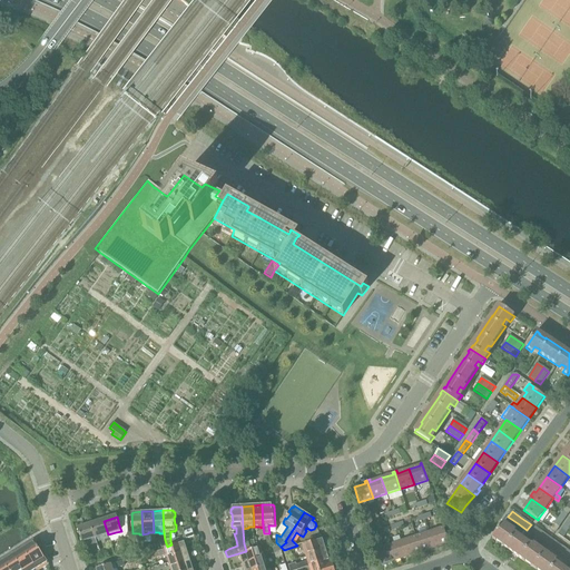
[(563,521),(559,518),(554,524),(550,530),(556,533),(559,528),(563,521)]
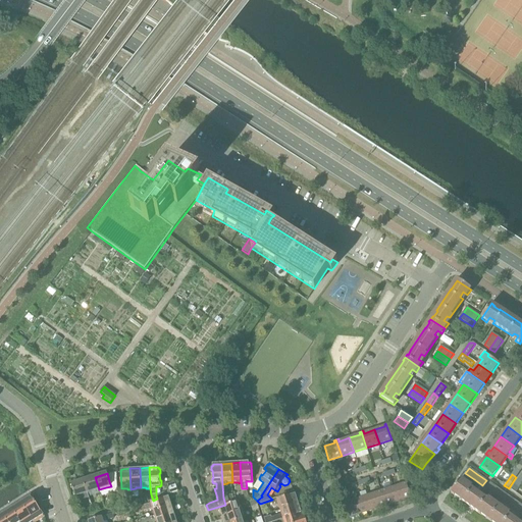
[(99,489),(95,477),(83,480),(88,493),(95,491),(99,489)]
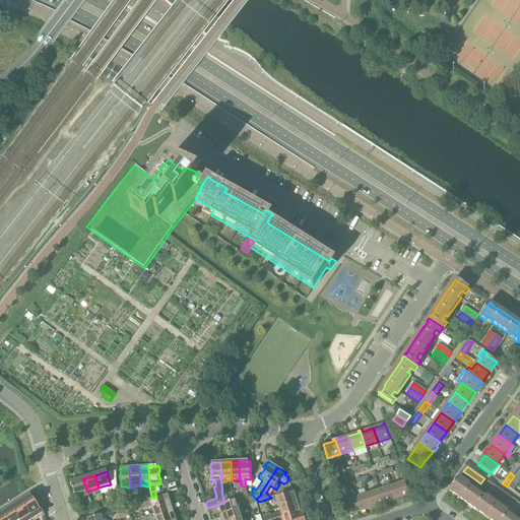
[(459,477),(449,492),(452,494),(453,493),(458,497),(457,498),(478,513),(479,512),(484,516),(483,516),(486,518),(497,504),(492,501),(489,505),(484,502),(486,499),(467,485),(465,489),(461,485),(464,481),(459,477)]
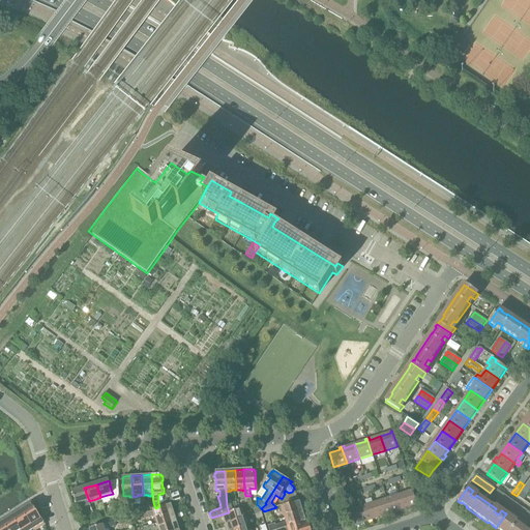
[(524,501),(529,491),(529,489),(526,487),(519,497),(524,501)]
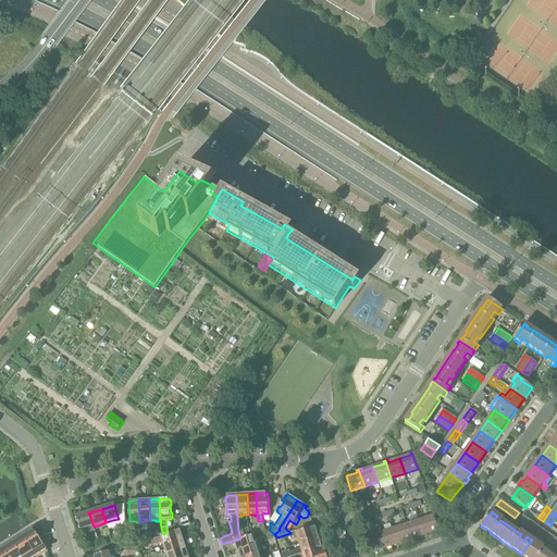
[(94,527),(88,512),(76,517),(81,531),(94,527)]
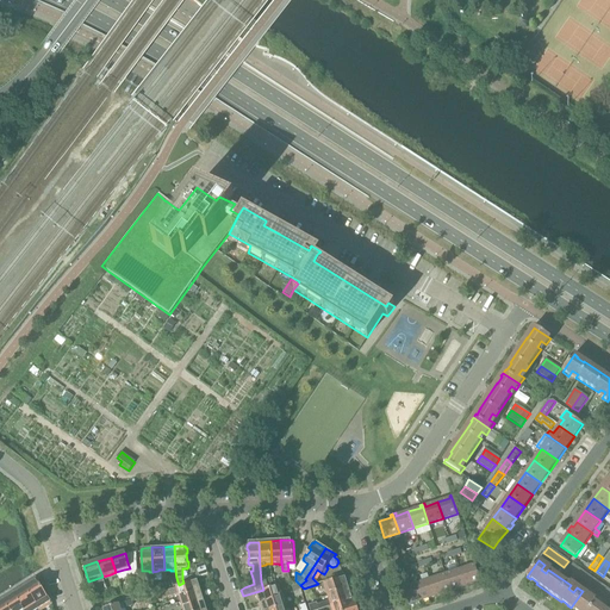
[(130,568),(124,570),(126,574),(131,573),(131,576),(136,574),(136,562),(128,562),(130,568)]
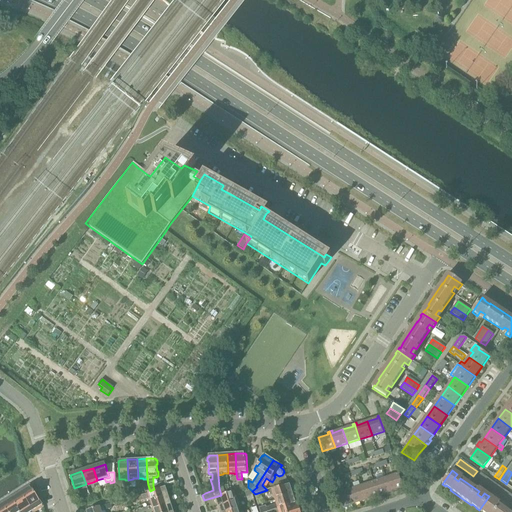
[(164,476),(167,485),(175,483),(172,473),(164,476)]
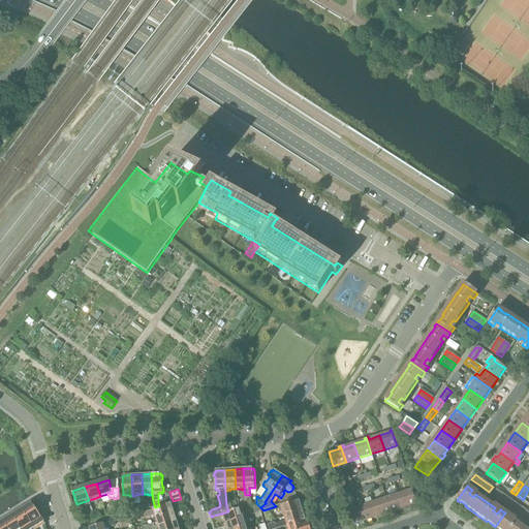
[(416,504),(411,490),(399,494),(403,508),(416,504)]
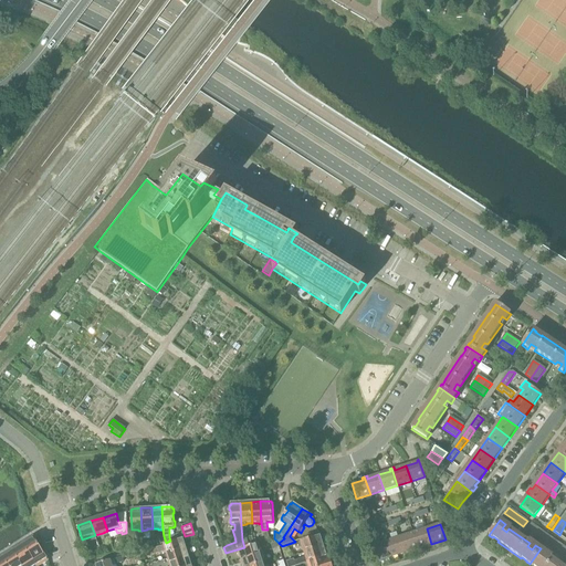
[(527,528),(546,542),(549,536),(532,524),(527,528)]
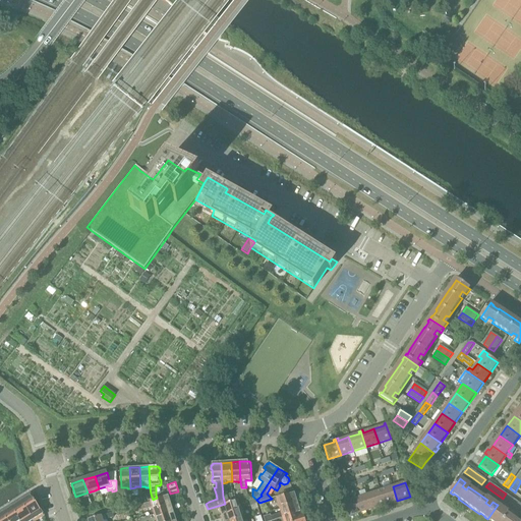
[(397,501),(393,486),(380,490),(385,505),(397,501)]
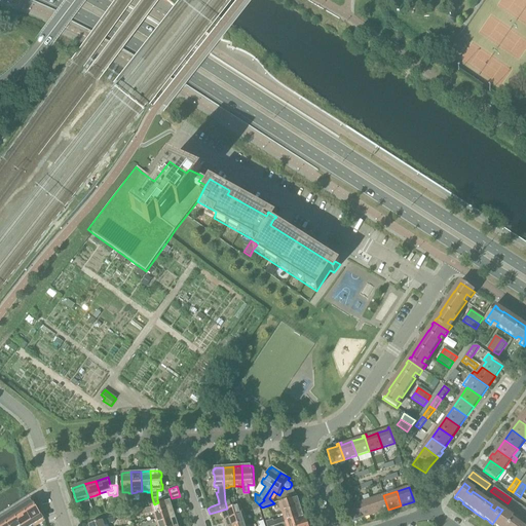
[(371,499),(376,515),(388,510),(383,495),(371,499)]
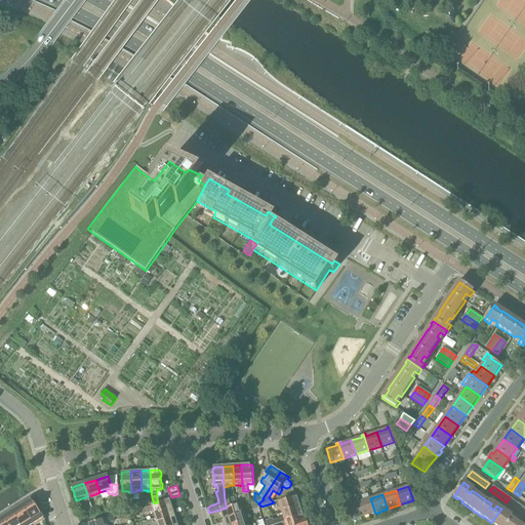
[(280,508),(282,512),(300,507),(297,497),(278,503),(280,508)]
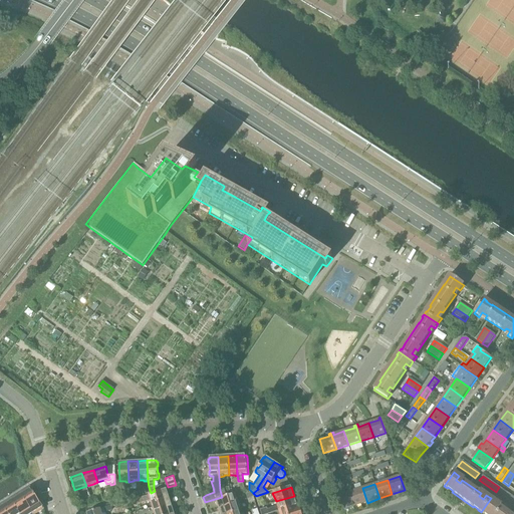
[(513,501),(513,497),(499,487),(496,492),(512,504),(513,501)]
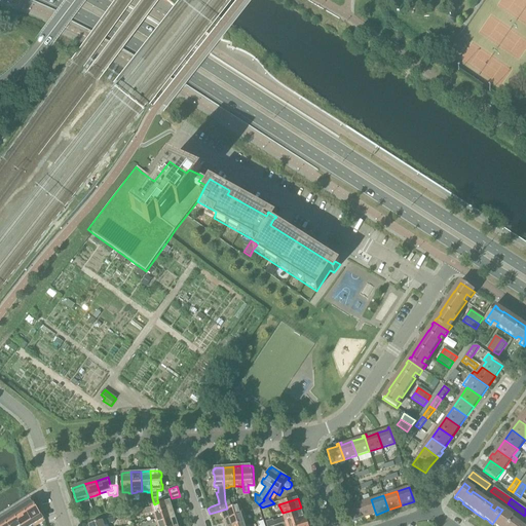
[(34,525),(33,525),(36,525),(44,521),(37,499),(32,502),(23,509),(34,525)]
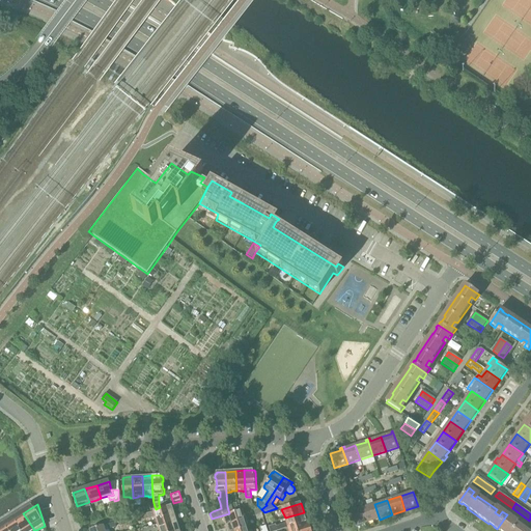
[(374,504),(362,508),(366,524),(380,520),(374,504)]
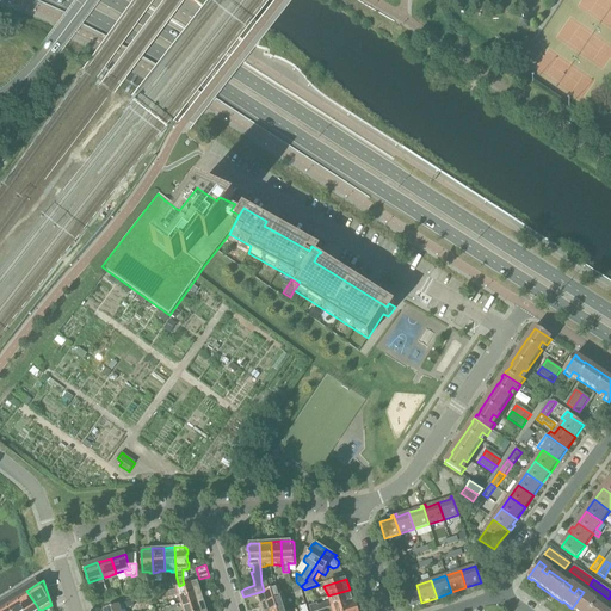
[(154,586),(156,593),(167,590),(165,582),(154,586)]
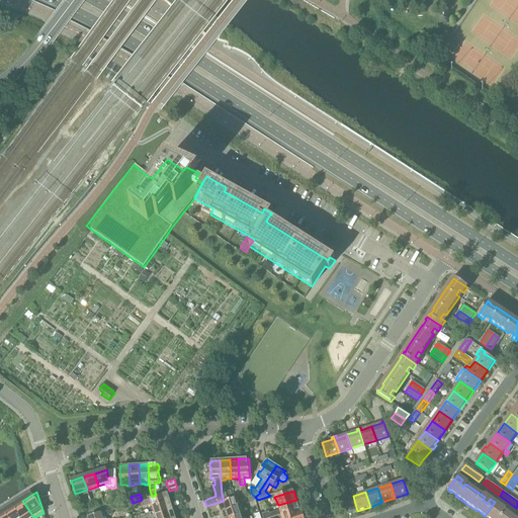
[(152,508),(170,503),(167,494),(133,505),(134,510),(151,505),(152,508)]
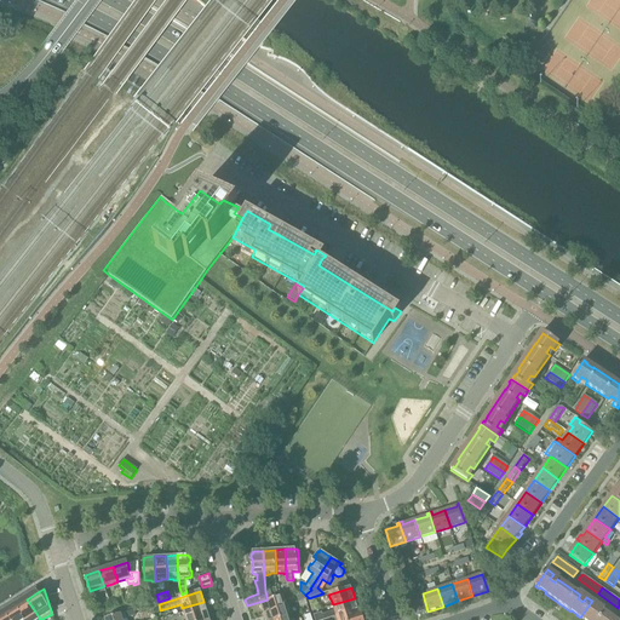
[(413,616),(428,612),(423,593),(407,600),(413,616)]
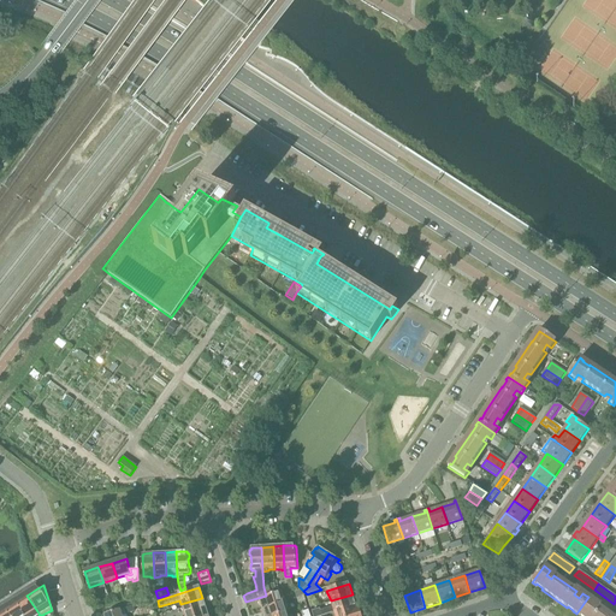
[(259,600),(262,610),(285,603),(284,598),(282,598),(280,593),(259,600)]
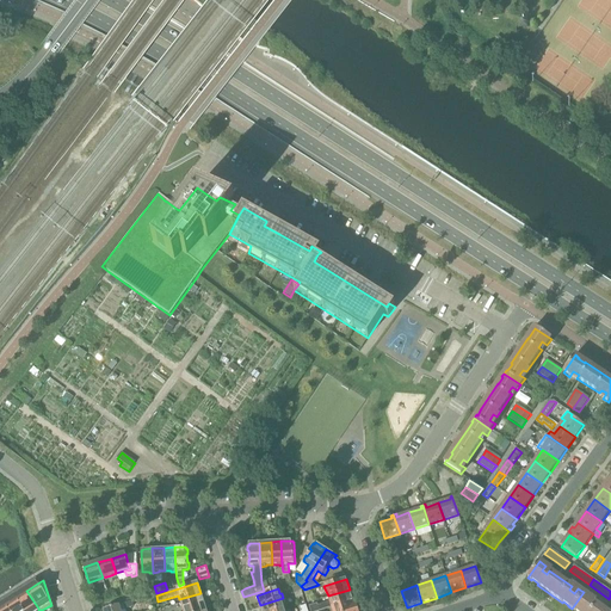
[(304,592),(306,598),(307,598),(308,603),(315,602),(313,596),(312,590),(304,592)]
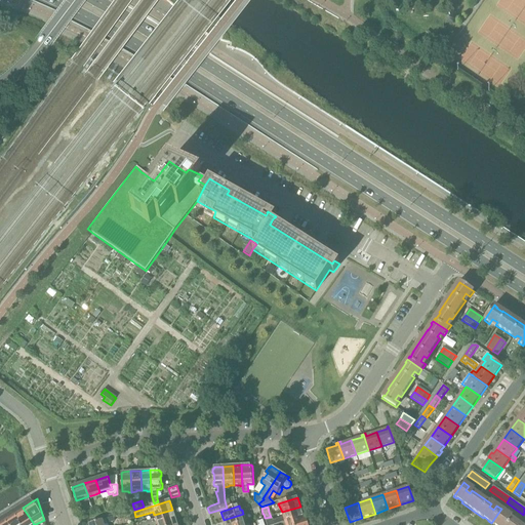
[(266,521),(267,524),(275,524),(284,522),(304,516),(300,507),(282,512),(283,517),(273,521),(273,519),(266,521)]
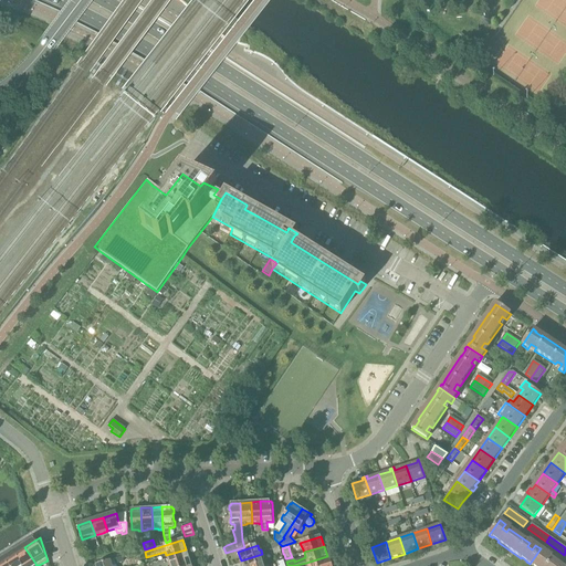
[(35,565),(37,565),(24,547),(14,553),(21,565),(35,565)]
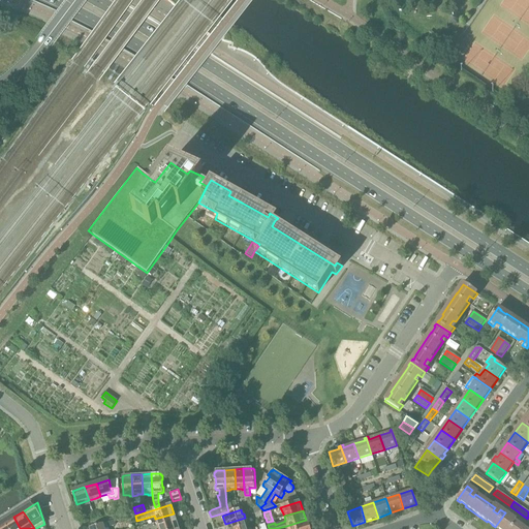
[(524,528),(514,522),(511,524),(507,521),(510,517),(505,512),(495,527),(497,528),(498,528),(524,528)]
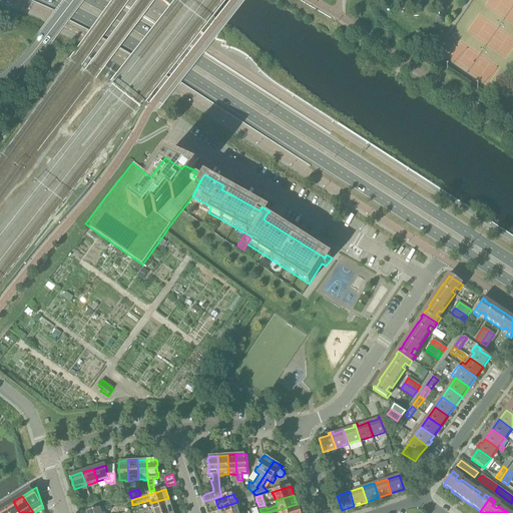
[(151,507),(151,508),(141,511),(141,510),(135,512),(134,512),(147,512),(171,506),(168,498),(150,503),(152,507),(151,507)]
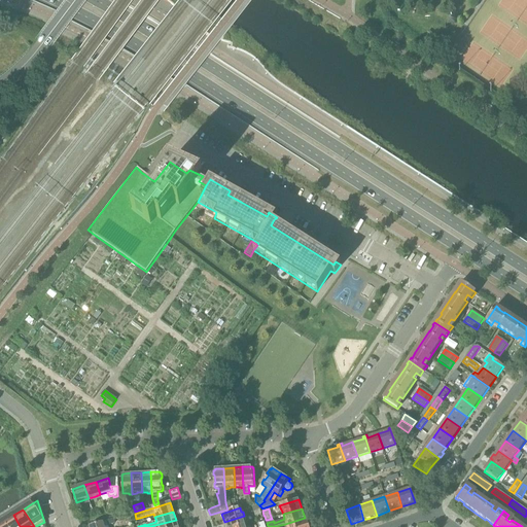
[(20,526),(13,515),(3,521),(7,526),(20,526)]
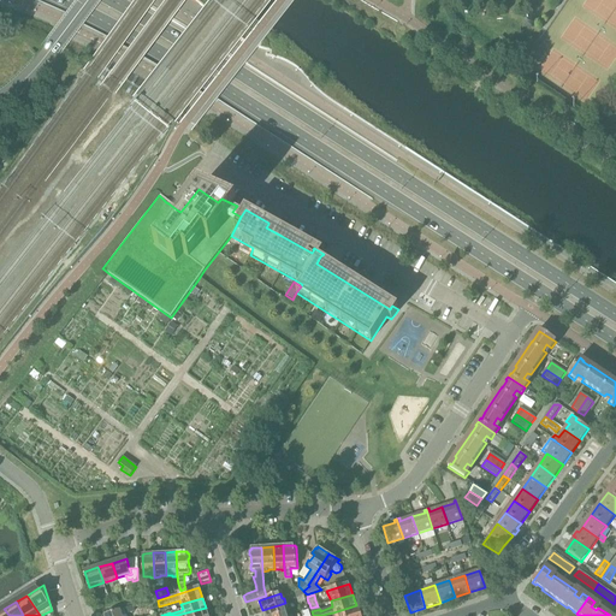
[(262,610),(264,615),(277,615),(288,612),(285,608),(286,608),(285,603),(262,610)]
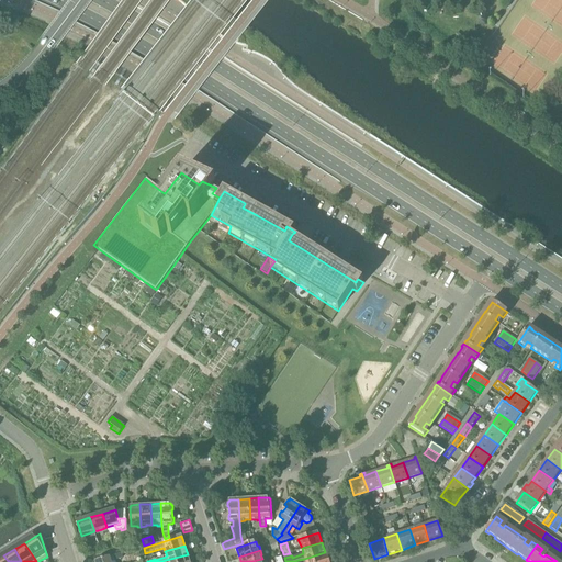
[(326,558),(325,552),(304,559),(305,561),(328,561),(329,561),(328,557),(326,558)]
